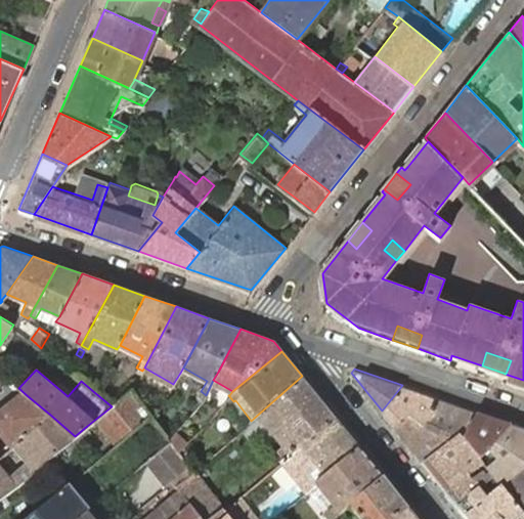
[(523,380),(508,375),(507,380),(523,385),(523,380)]
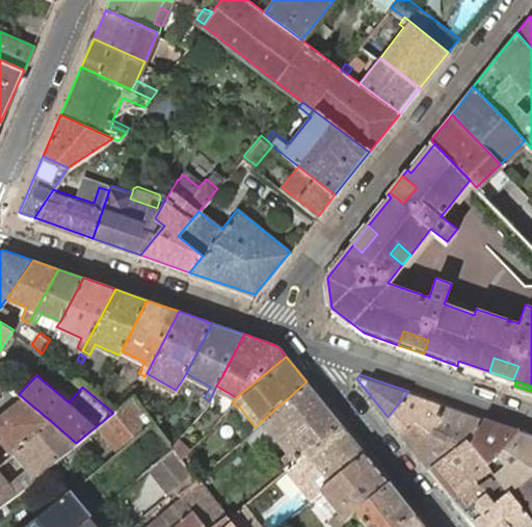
[(340,423),(307,381),(264,419),(289,451),(283,457),(289,465),(340,423)]
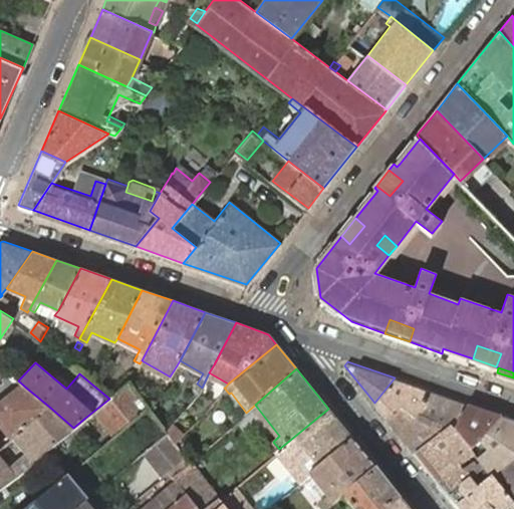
[(419,409),(428,390),(395,377),(374,403),(384,416),(401,404),(417,414),(419,409)]
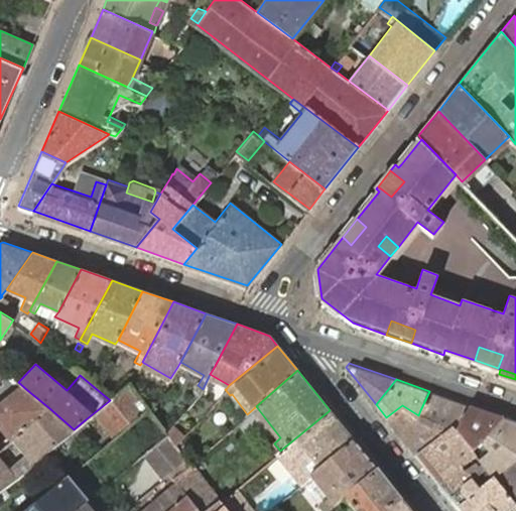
[(110,400),(96,411),(100,416),(115,435),(149,407),(140,396),(130,383),(110,400)]
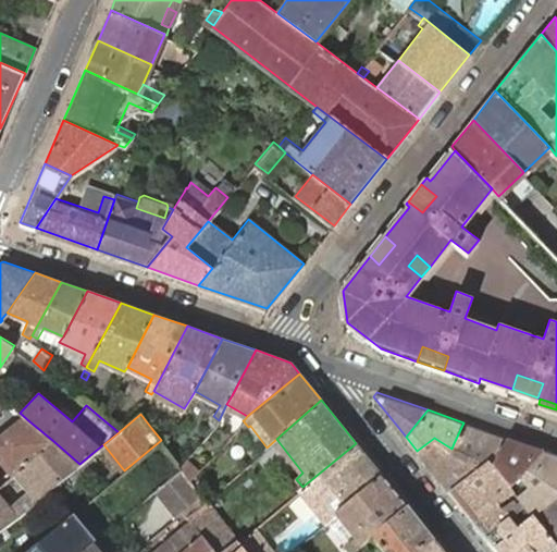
[(0,446),(20,469),(53,441),(29,421),(14,432),(9,426),(2,431),(3,434),(0,437),(0,446)]
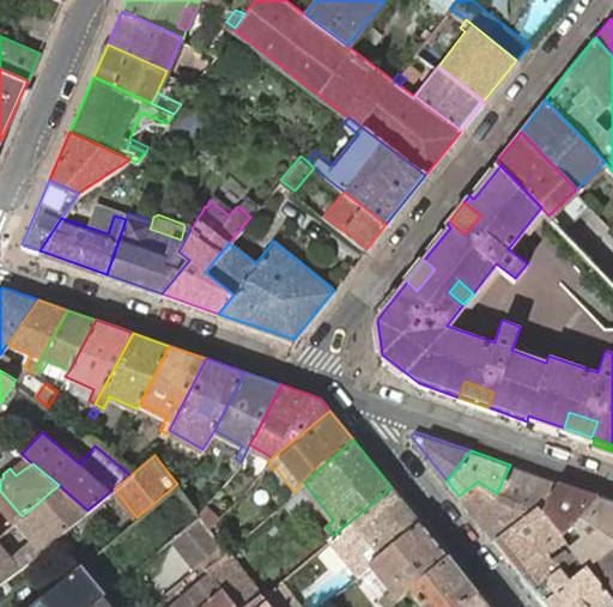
[(538,507),(539,509),(557,480),(510,465),(499,487),(538,507)]
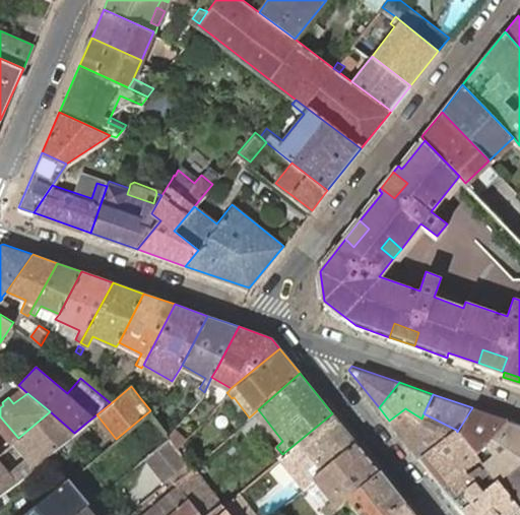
[(484,444),(506,420),(472,407),(457,432),(475,453),(484,444)]
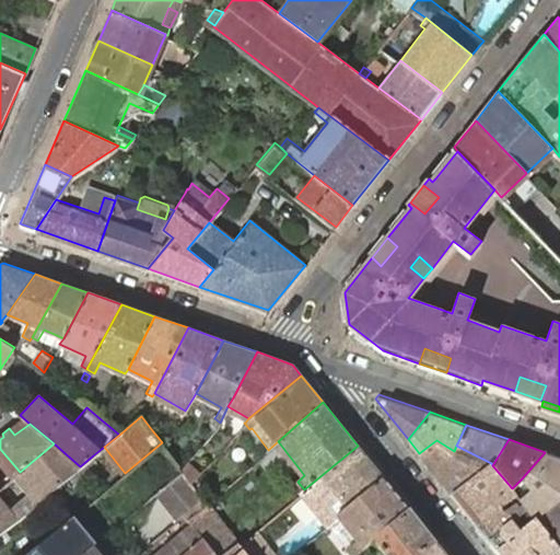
[(451,492),(481,470),(454,451),(436,440),(419,453),(451,492)]
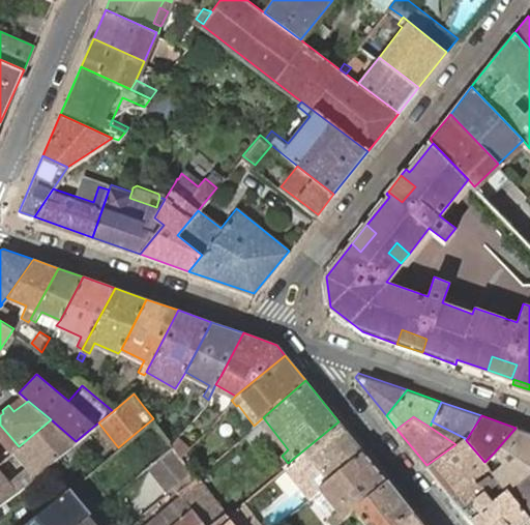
[(0,467),(0,502),(18,489),(46,466),(57,457),(76,441),(51,419),(19,446),(13,450),(26,467),(15,477),(11,473),(8,476),(0,467)]
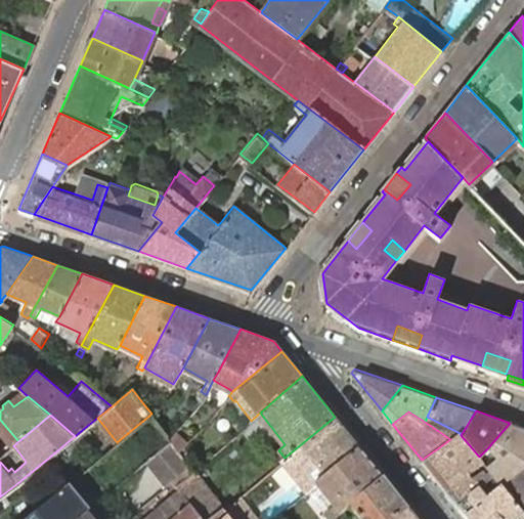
[(358,446),(335,417),(285,458),(273,468),(278,475),(279,476),(289,468),(305,490),(316,481),(358,446)]
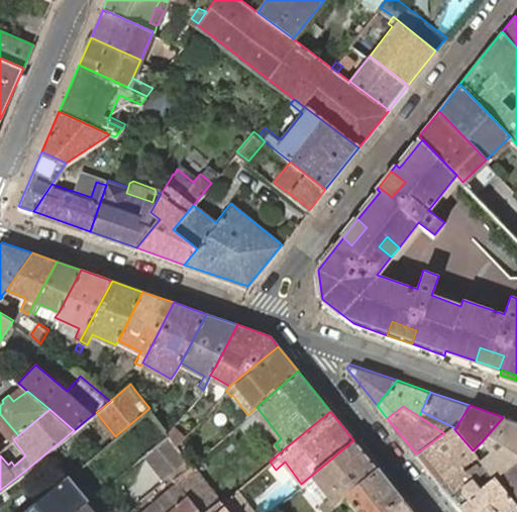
[(494,477),(516,456),(516,421),(503,417),(482,441),(491,450),(480,459),(483,464),(486,468),(494,477)]
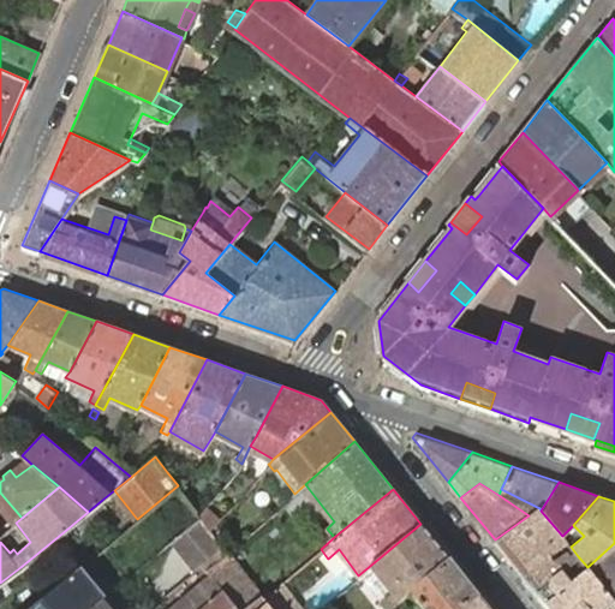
[(207,503),(198,513),(201,515),(210,527),(218,518),(207,503)]
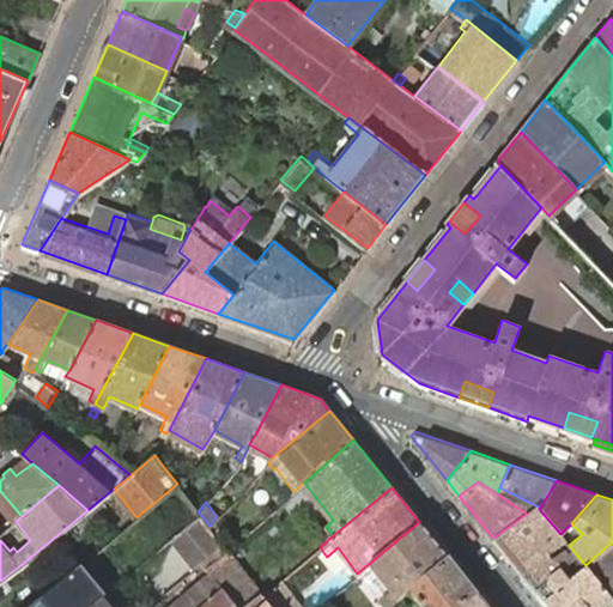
[(521,571),(535,589),(571,558),(576,554),(572,550),(566,553),(563,548),(557,552),(553,547),(564,540),(560,534),(539,509),(538,507),(527,514),(493,538),(521,571)]
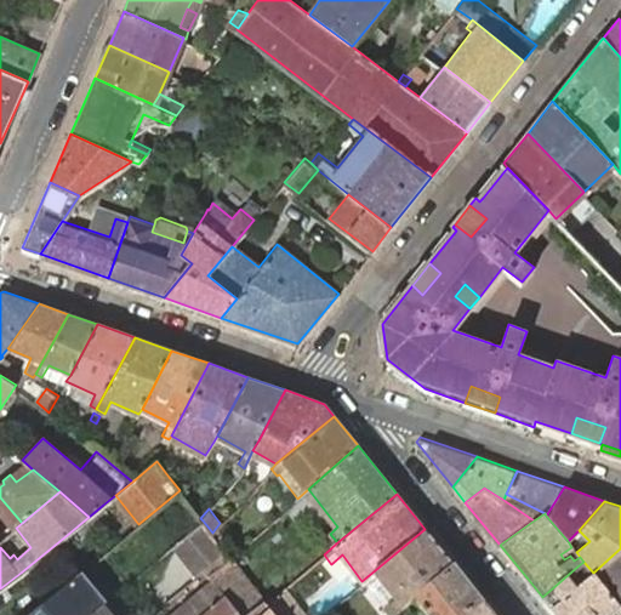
[(189,531),(176,542),(199,571),(204,567),(211,561),(224,550),(212,533),(203,520),(191,529),(189,531)]
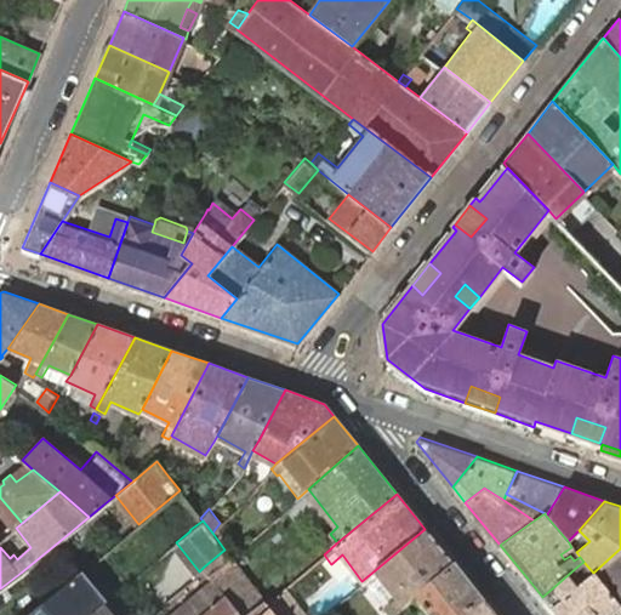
[(454,564),(425,529),(375,570),(396,598),(386,607),(392,614),(414,596),(454,564)]
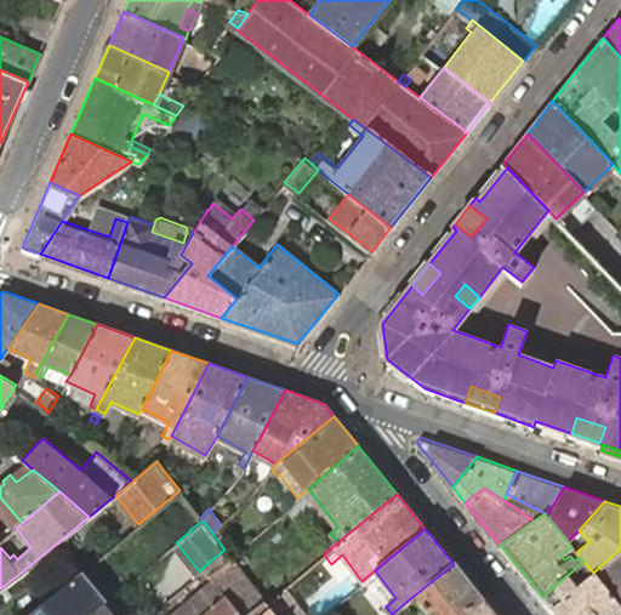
[(620,548),(593,573),(619,604),(620,602),(620,548)]
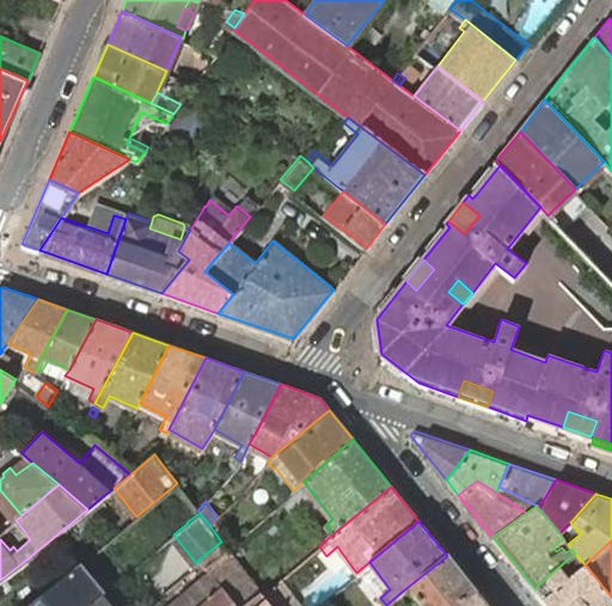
[(226,548),(221,542),(208,552),(201,558),(207,565),(227,549),(226,548)]
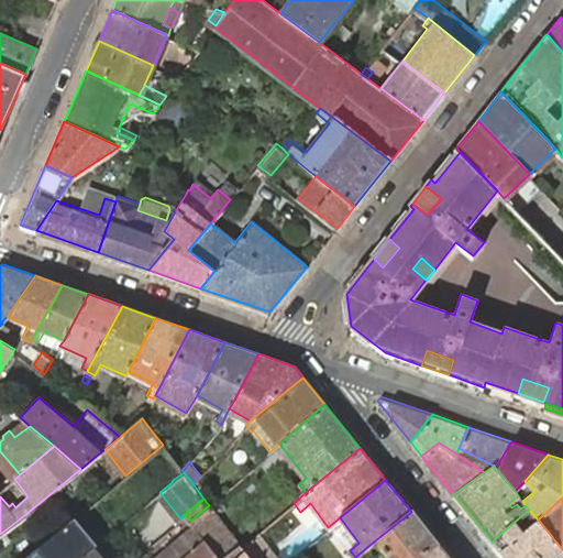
[(210,505),(209,505),(190,521),(192,523),(205,539),(218,557),(222,557),(239,545),(240,545),(210,505)]
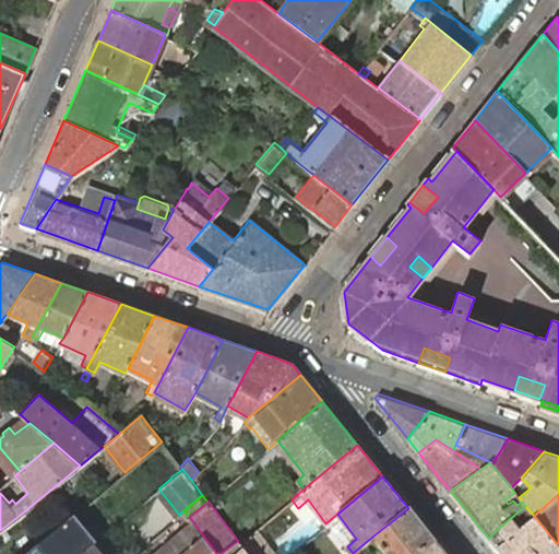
[(546,553),(557,544),(534,516),(525,506),(521,509),(488,538),(500,553),(546,553)]
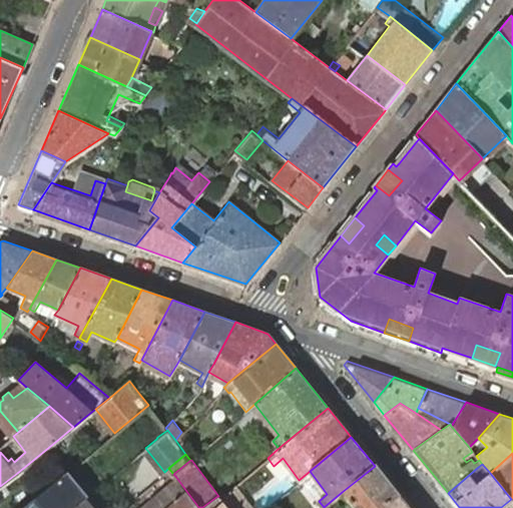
[(381,507),(398,494),(375,466),(342,492),(353,504),(356,507),(381,507)]
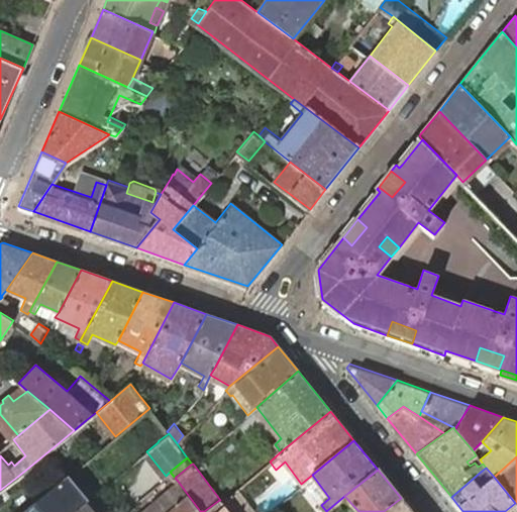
[(21,511),(72,511),(82,504),(63,480),(21,511)]
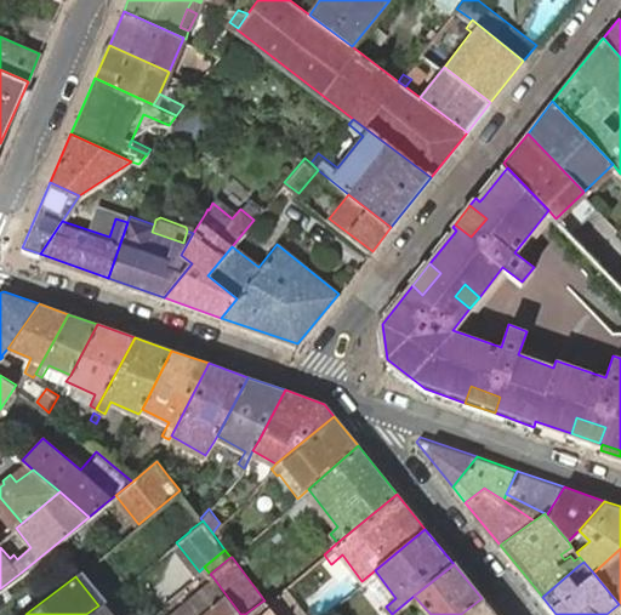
[(201,614),(226,594),(212,576),(165,614),(201,614)]
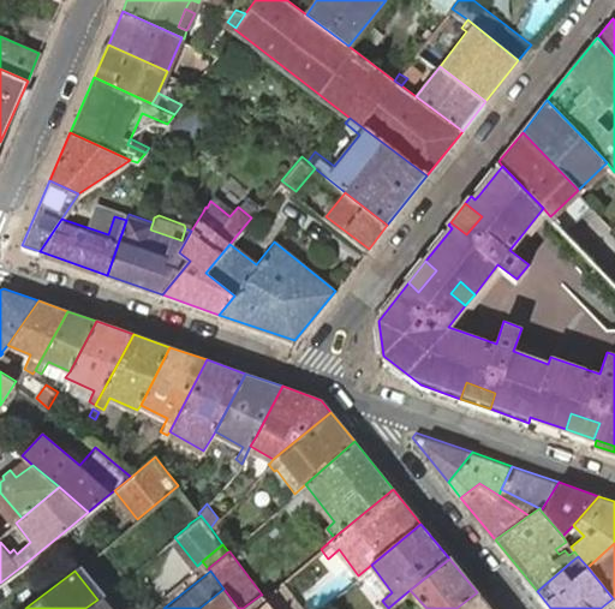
[(282,580),(263,596),(267,602),(272,608),(304,608),(288,586),(282,580)]
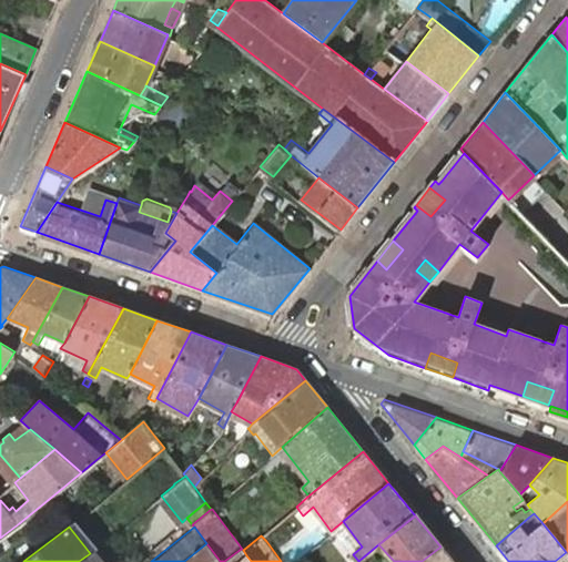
[(239,561),(246,555),(243,550),(241,549),(224,561),(220,561),(206,543),(184,561),(239,561)]
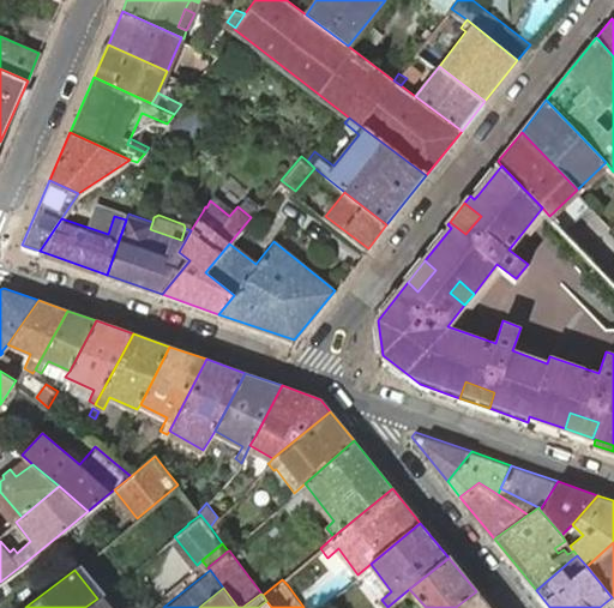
[(489,607),(476,591),(456,607),(489,607)]
